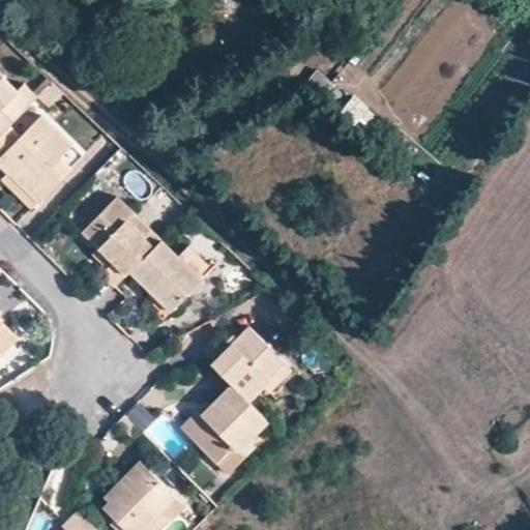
[(10,91),(0,81),(0,133),(8,125),(32,100),(16,87),(10,91)]
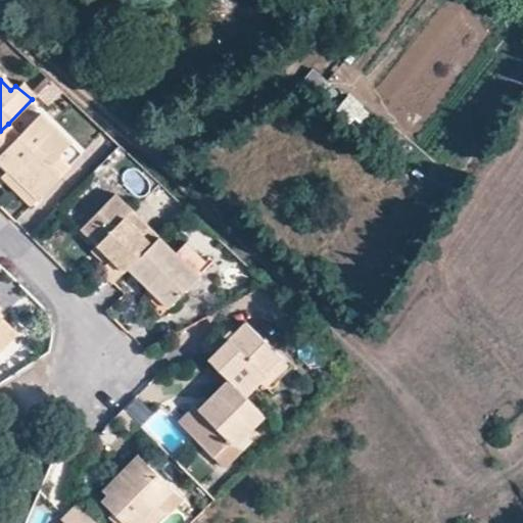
[(8,124),(0,131),(0,160),(10,171),(38,197),(59,176),(48,164),(68,143),(39,113),(18,134),(8,124)]
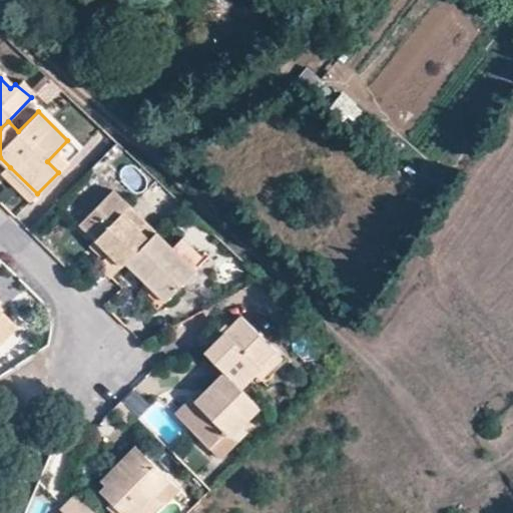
[(67,141),(67,140),(47,161),(58,172),(77,150),(67,141)]
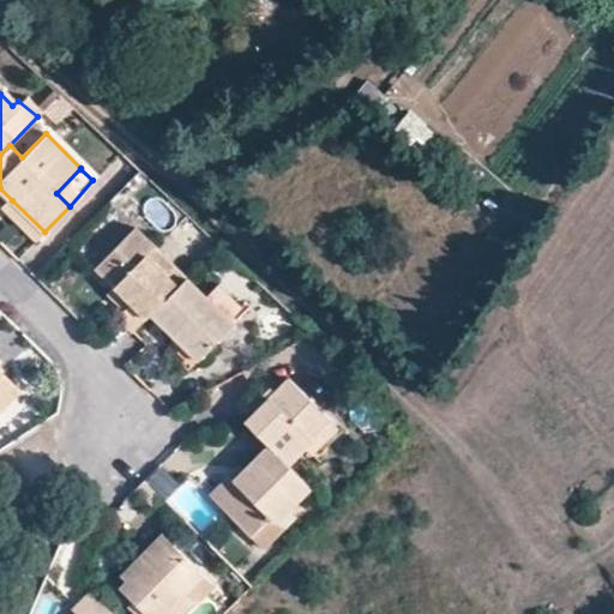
[(37,239),(44,232),(12,200),(5,209),(37,239)]
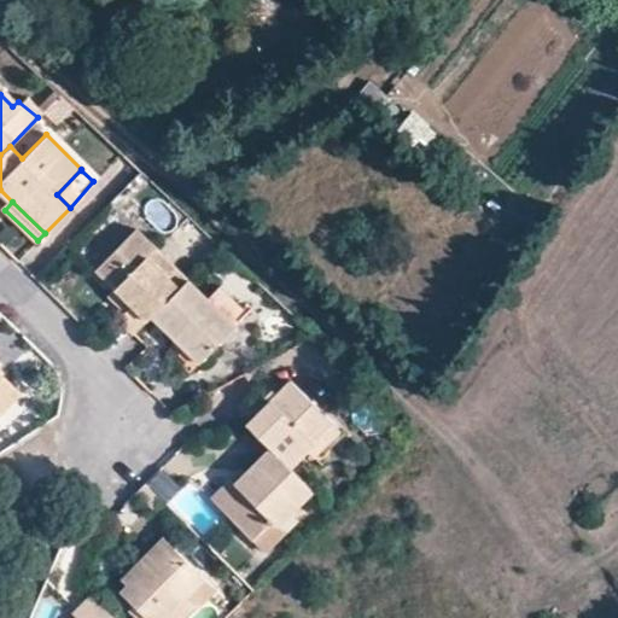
[(149,255),(155,246),(135,228),(95,268),(115,286),(132,301),(123,309),(117,316),(122,320),(135,333),(151,315),(180,286),(149,255)]
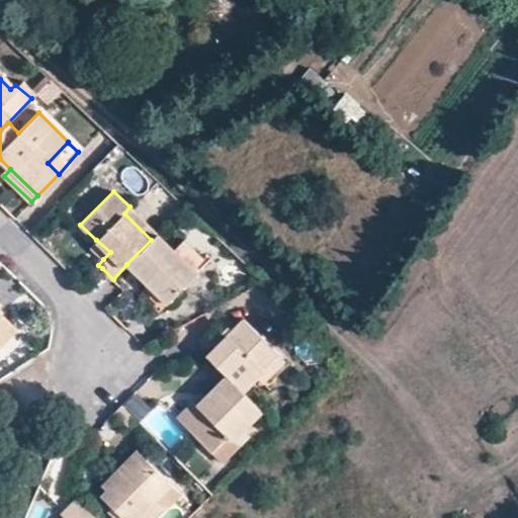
[(156,232),(130,206),(124,213),(151,240),(157,234),(157,233),(156,232)]
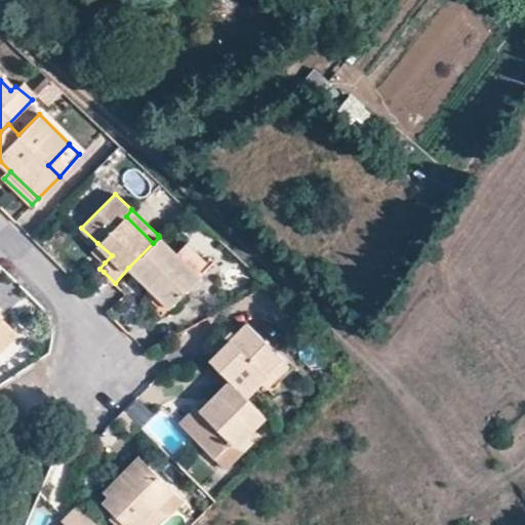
[(153,243),(128,268),(168,307),(199,276),(159,237),(153,243)]
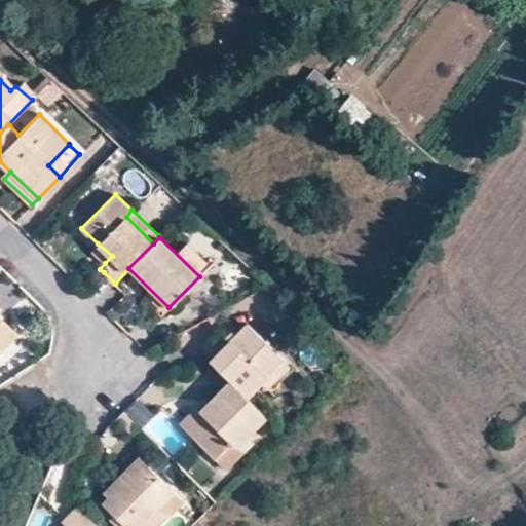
[(91,250),(105,263),(112,256),(98,243),(91,250)]
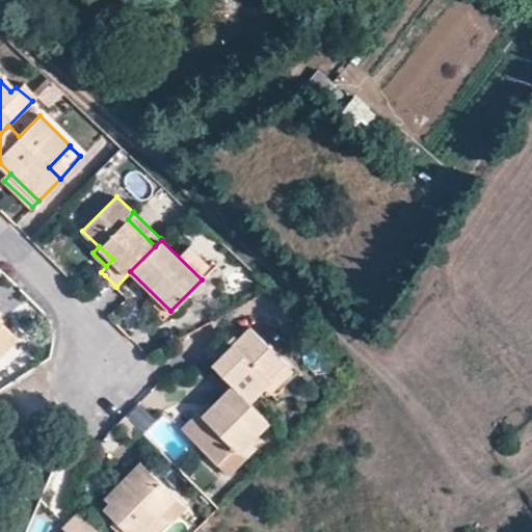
[(0,355),(16,341),(0,324),(0,355)]
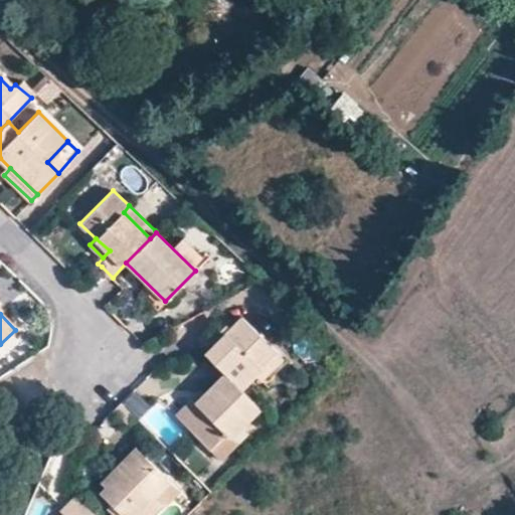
[(254,374),(279,351),(241,315),(229,327),(216,340),(205,352),(225,373),(240,388),(254,374)]
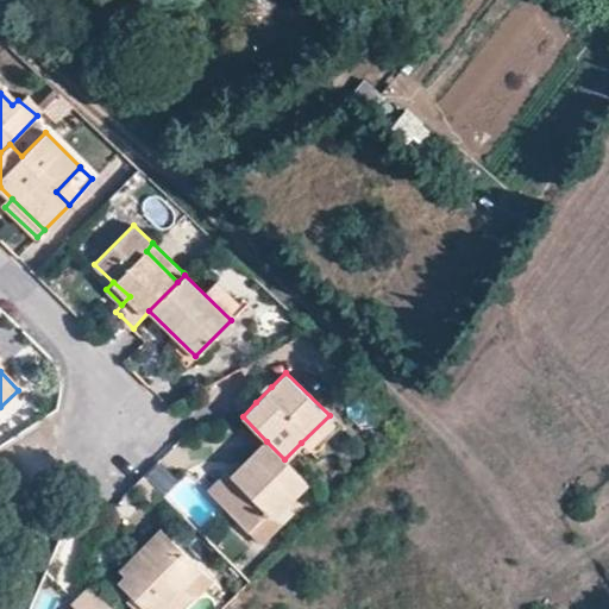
[(339,426),(330,415),(301,443),(311,452),(312,453),(326,439),(338,426),(339,426)]
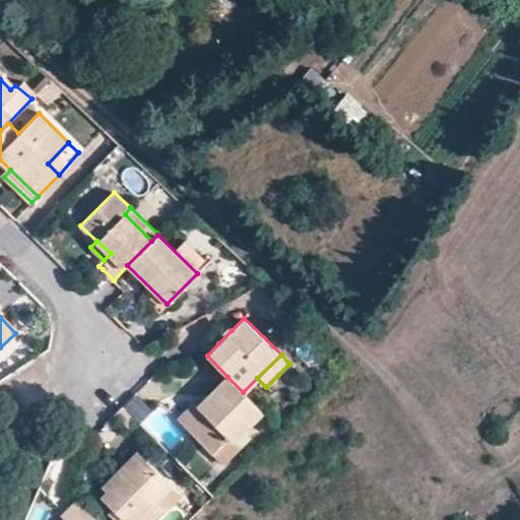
[(243,392),(228,377),(198,404),(194,400),(178,418),(211,453),(211,452),(228,436),(231,440),(261,409),(243,392)]
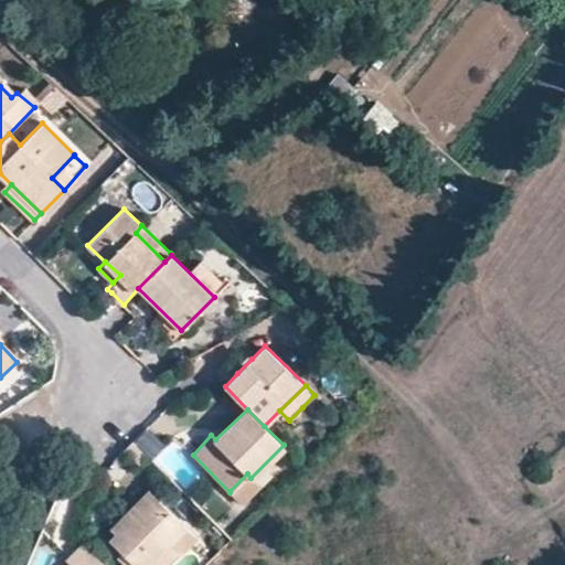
[(151,428),(126,449),(142,468),(167,447),(151,428)]
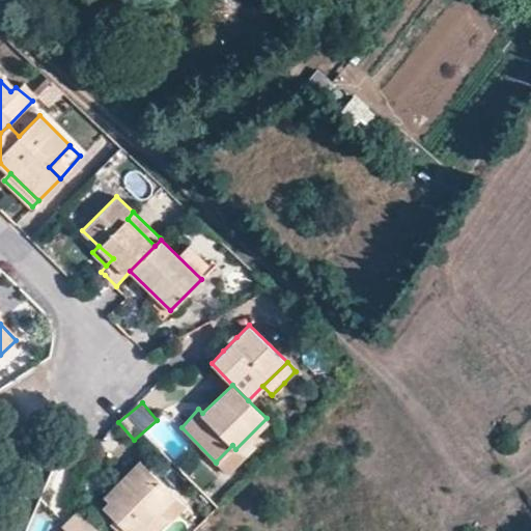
[(239,452),(235,449),(232,445),(216,462),(216,463),(222,468),(239,452)]
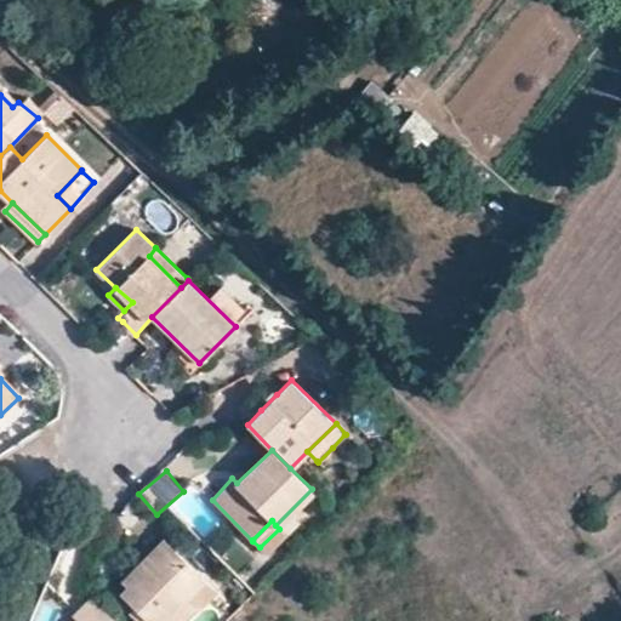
[(177,620),(169,613),(188,593),(203,579),(164,541),(123,582),(129,588),(119,597),(142,617),(137,620),(177,620)]
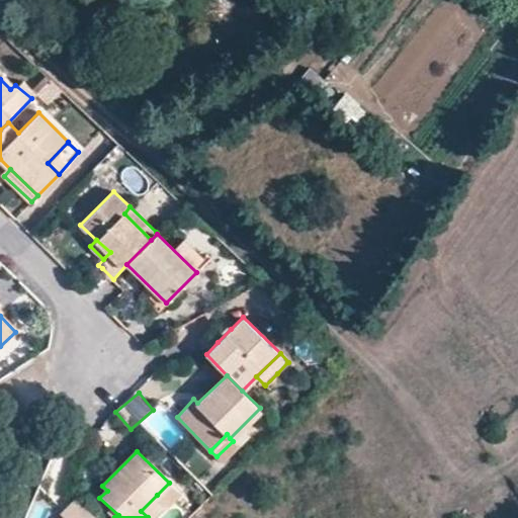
[(158,496),(157,495),(141,511),(148,517),(151,517),(166,503),(158,496)]
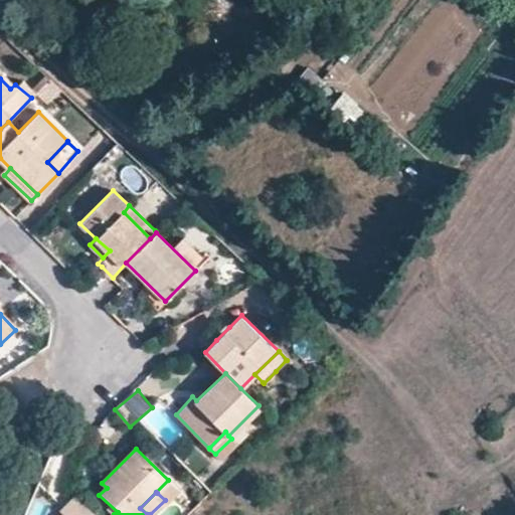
[(66,514),(65,514),(95,514),(75,496),(61,510),(66,514)]
